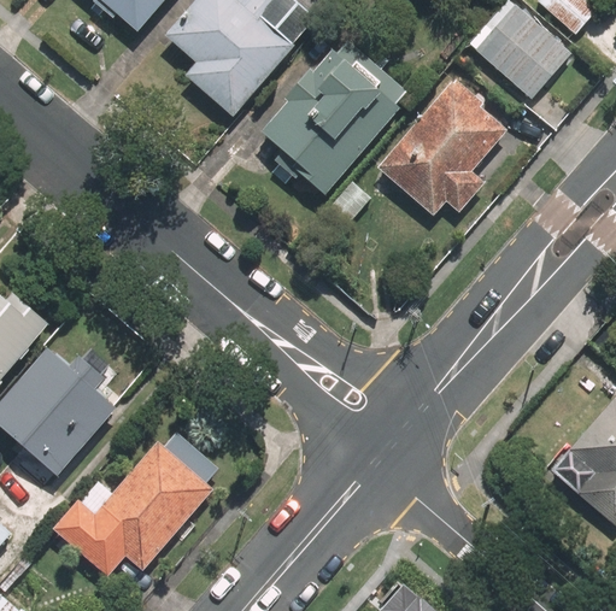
[(98,0),(136,33),(164,0),(98,0)]
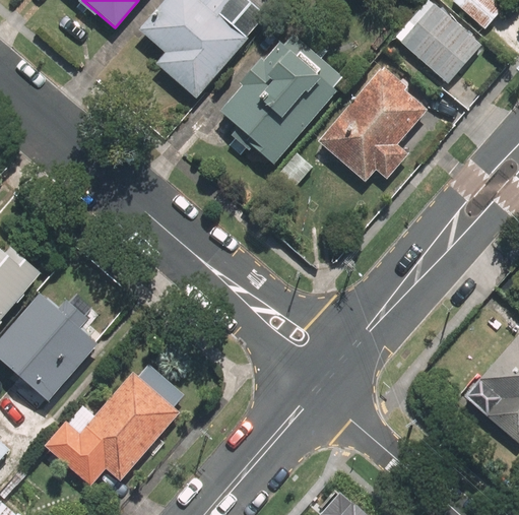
[(267,15),(249,0),(164,0),(137,30),(164,54),(155,63),(196,98),(267,15)]
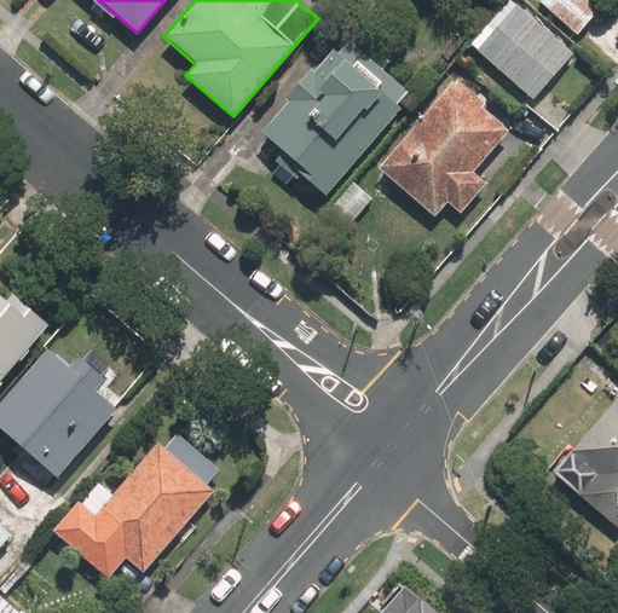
[(466,44),(532,100),(573,52),(512,0),(503,0),(466,44)]
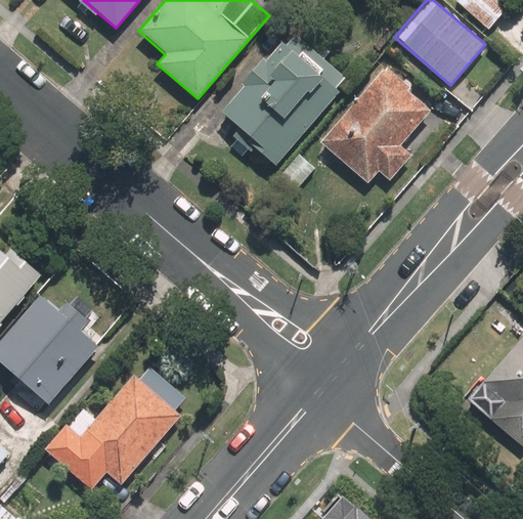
[(455,0),(488,28),(507,6),(499,0),(455,0)]
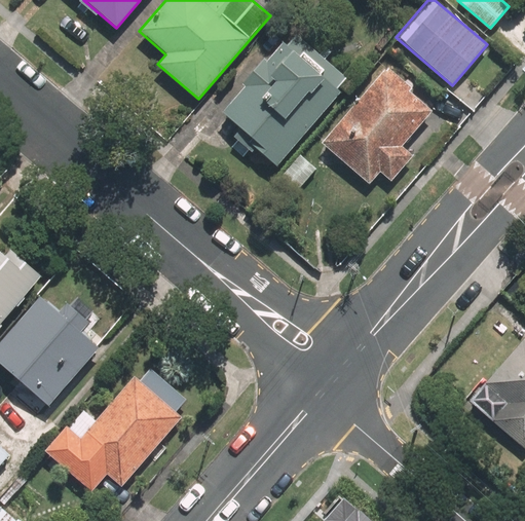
[(255,150),(276,169),(341,92),(334,85),(341,76),(290,33),(219,115),(256,147),(255,150)]
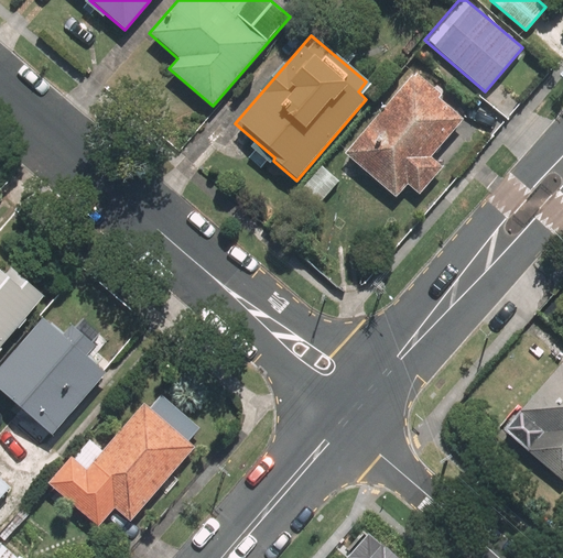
[(464,118),(413,74),(345,154),(396,198),(407,185),(415,192),(440,163),(431,156),(464,118)]
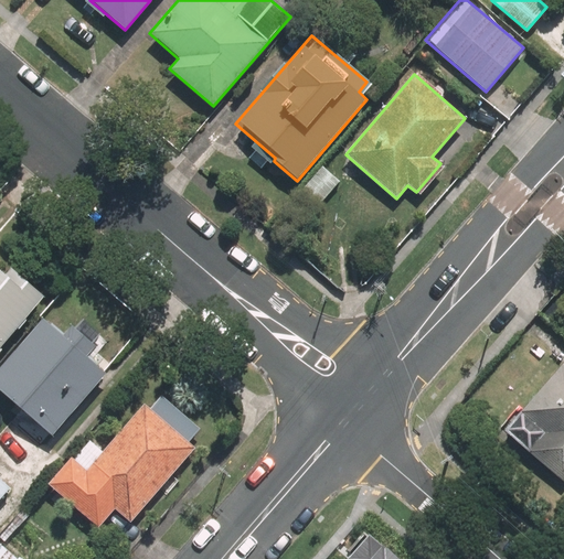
[(304,223),(342,179),(320,161),(283,204),(304,223)]
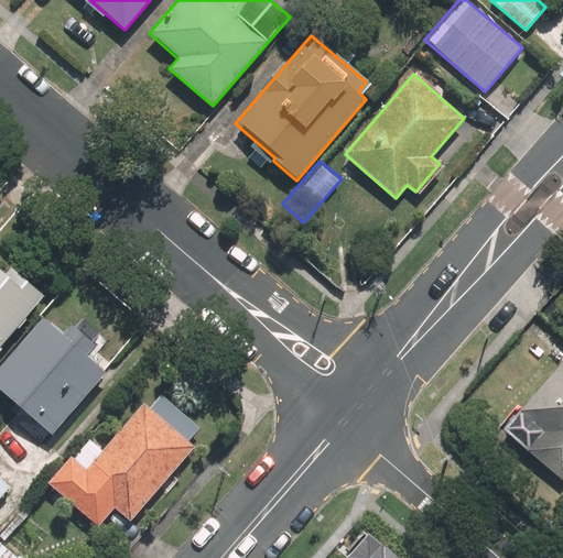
[(0,345),(43,295),(0,258),(0,345)]
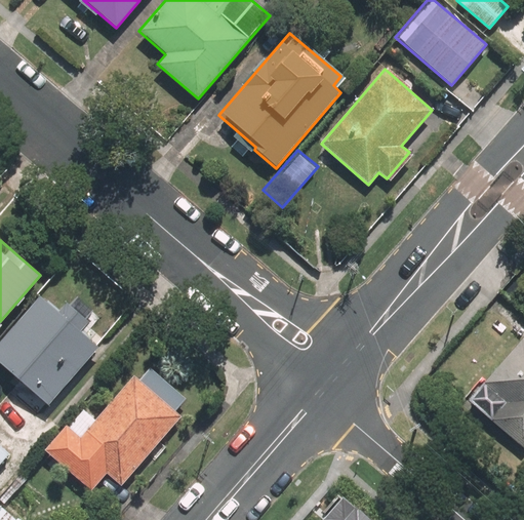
[(72,291),(55,310),(37,293),(0,333),(0,364),(45,405),(95,350),(74,331),(92,311),(72,291)]
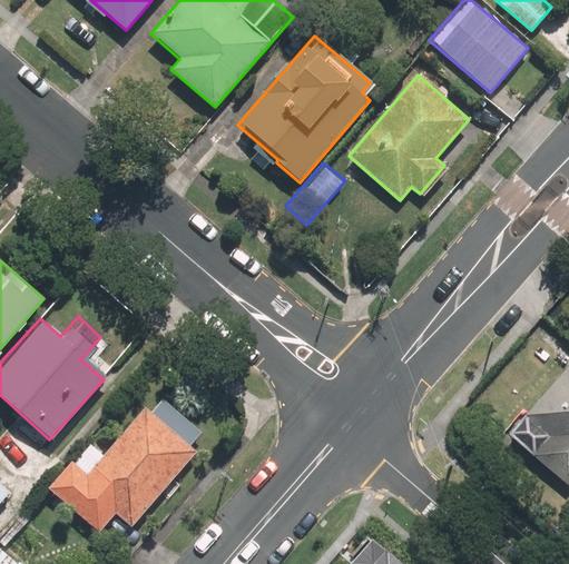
[(568,366),(565,363),(506,432),(567,484),(568,481),(568,366)]
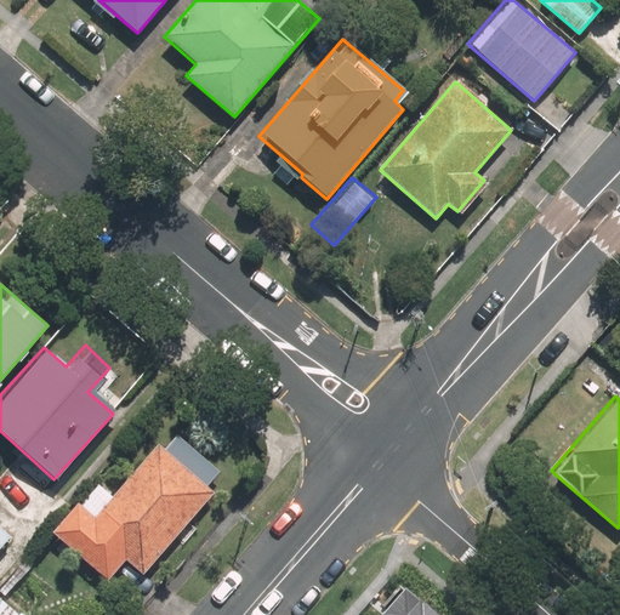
[(56,539),(109,580),(126,559),(146,575),(227,472),(154,414),(56,539)]
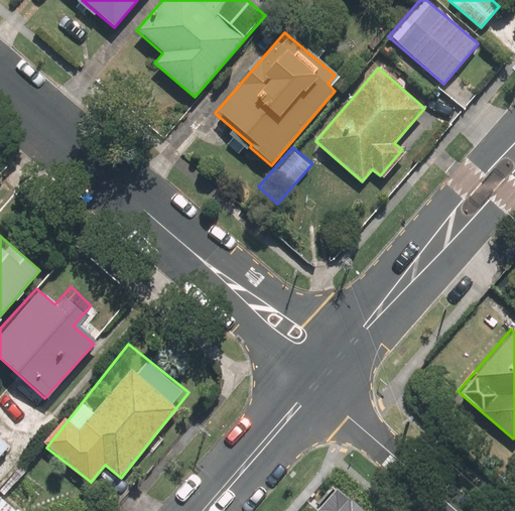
[(0,456),(11,443),(0,433),(0,456)]
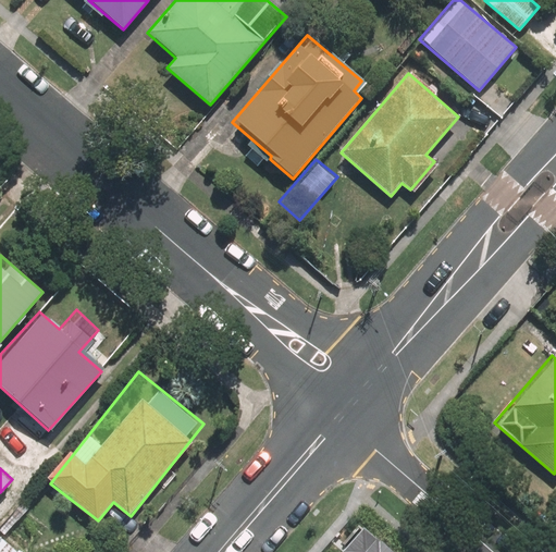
[(0,551),(32,551),(3,523),(0,525),(0,551)]
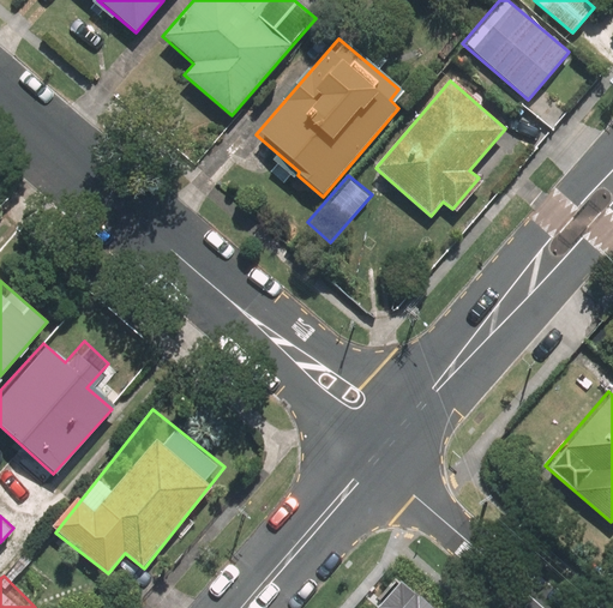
[(434,607),(422,597),(412,607),(434,607)]
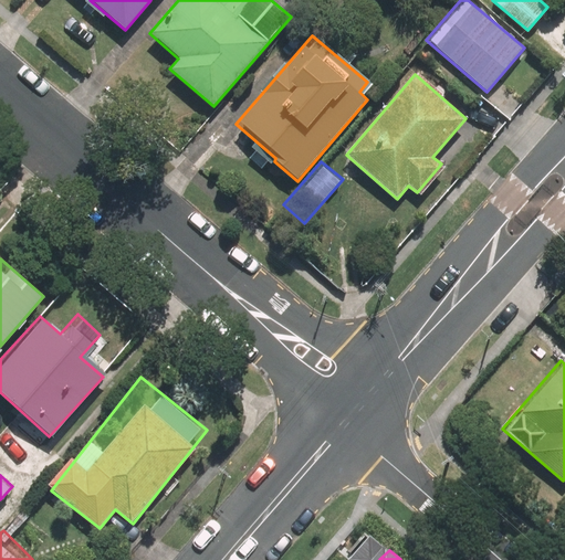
All buildings are outlined.
